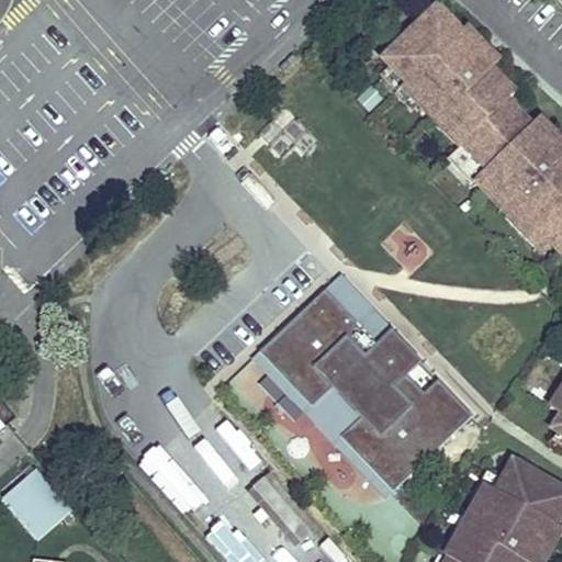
[(561,161),(540,138),(506,103),(514,96),(490,71),(467,47),(457,37),(459,35),(435,9),(408,35),(412,38),(385,65),(389,68),(405,85),(401,89),(418,107),(426,115),(435,123),(444,114),(467,139),(458,147),(453,153),(476,177),(472,181),(506,215),(504,216),(532,247),(544,236),(561,254),(561,253),(561,161)]
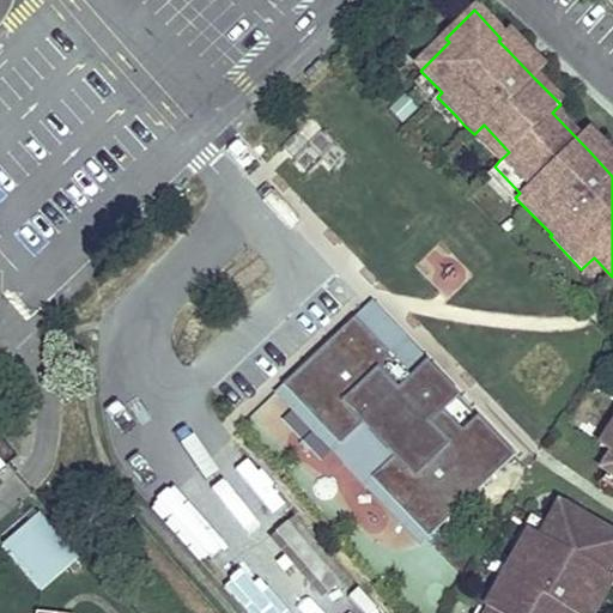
[(517,43),(509,52),(534,78),(542,70),(517,43)]
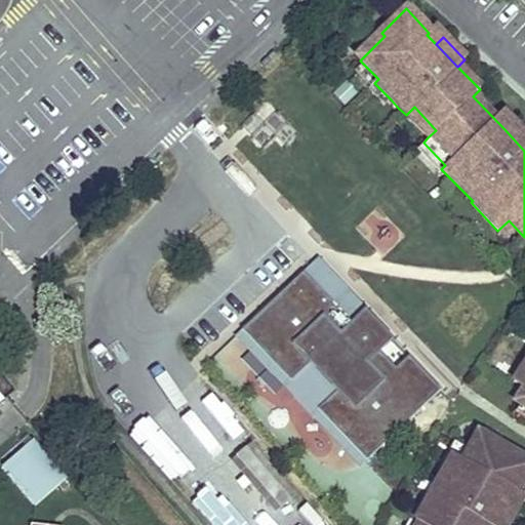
[(363,64),(355,71),(370,87),(374,83),(378,79),(363,64)]
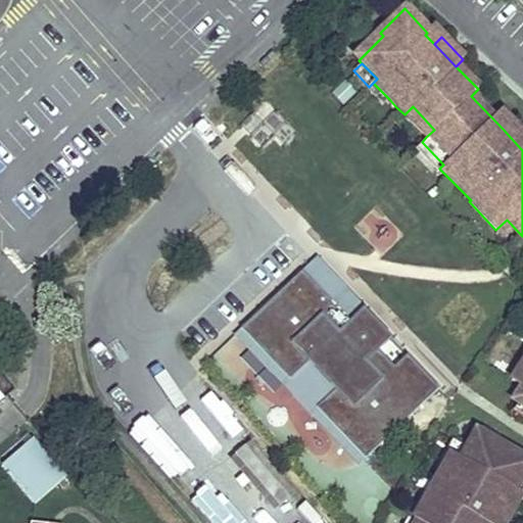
[(369,87),(366,89),(382,105),(389,99),(373,83),(369,87)]
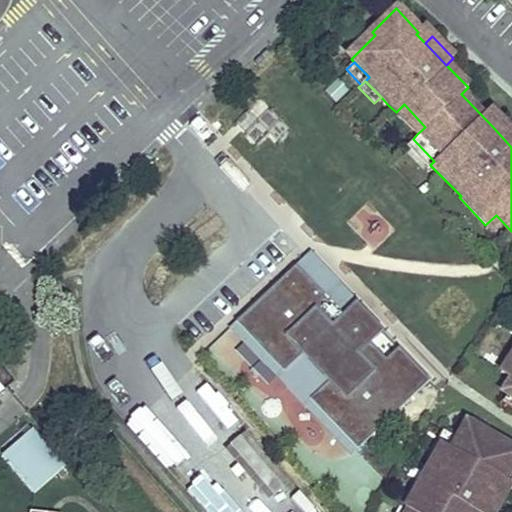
[(425,127),(404,104),(396,112),(417,134),(425,127)]
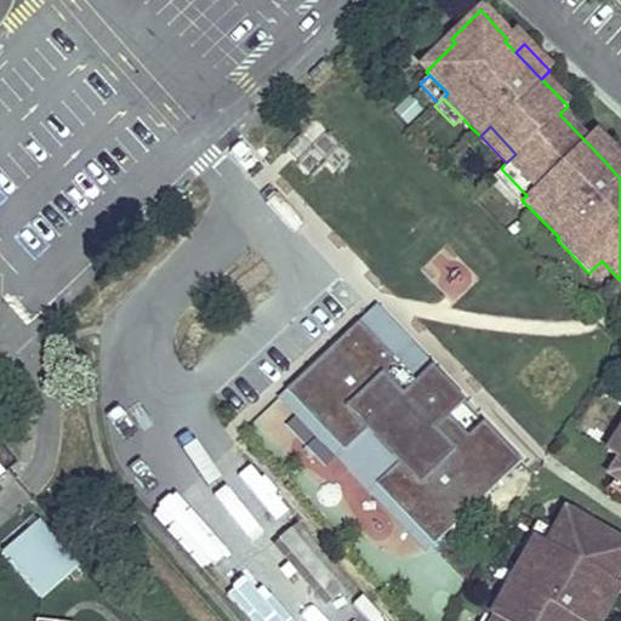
[(620,160),(605,146),(597,153),(620,178),(620,160)]
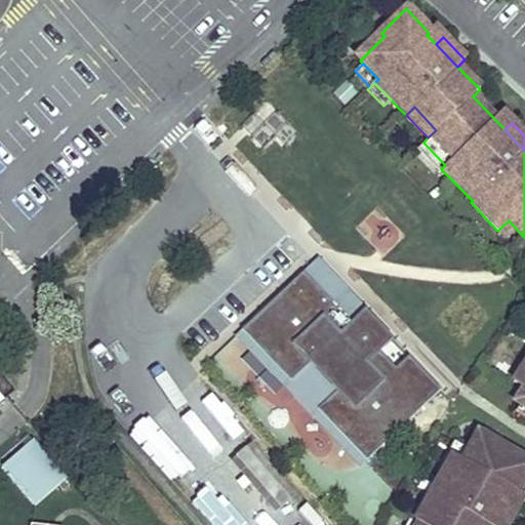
[(423,143),(416,149),(439,171),(441,169),(445,165),(423,143)]
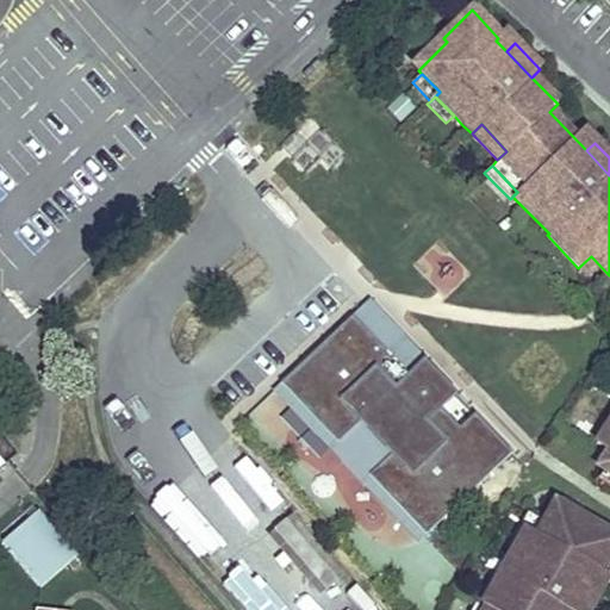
[(273,378),(416,534),(511,444),(362,292),(273,378)]
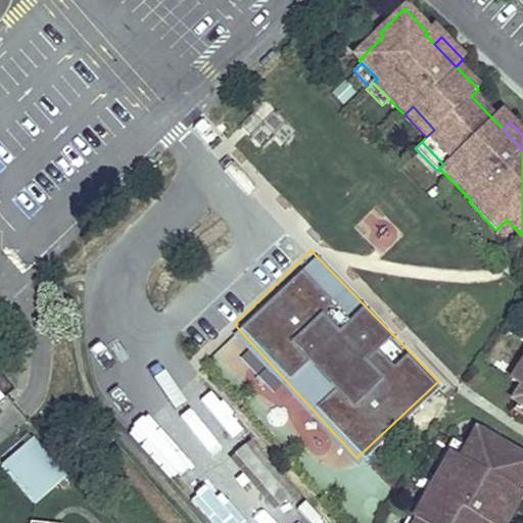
[(522,358),(516,369),(522,373),(522,382),(522,385),(514,395),(518,397),(522,401),(522,358)]
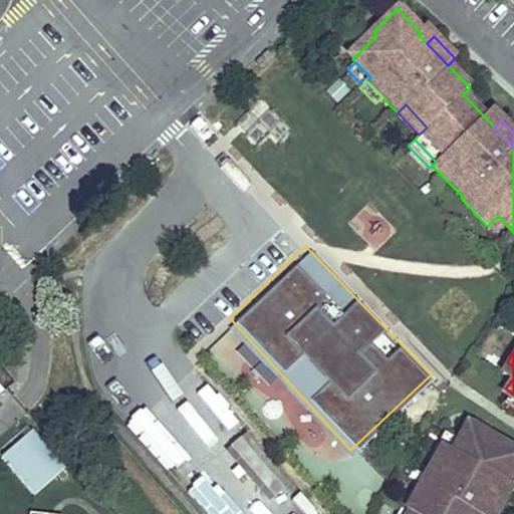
[(513,366),(507,362),(501,370),(513,378),(513,375),(513,366)]
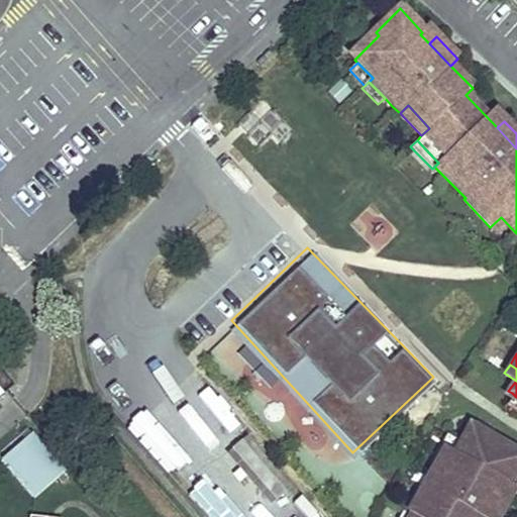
[(516,397),(512,393),(506,402),(516,409),(516,397)]
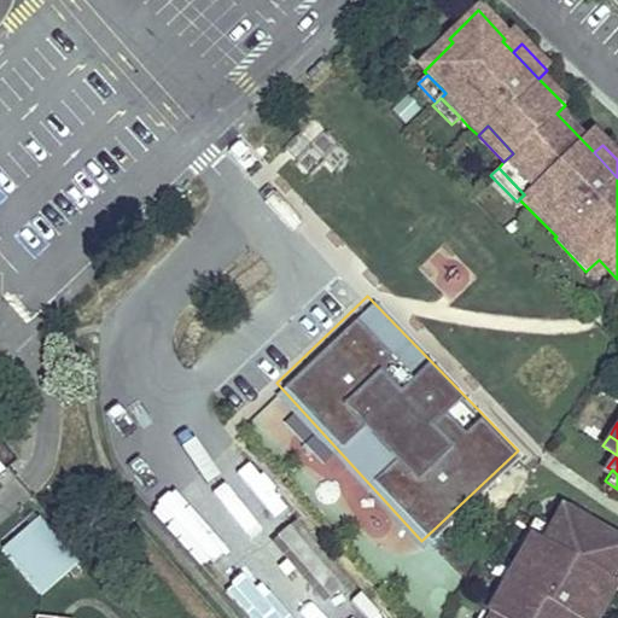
[(590,513),(570,502),(564,512),(583,524),(584,522),(586,523),(590,513)]
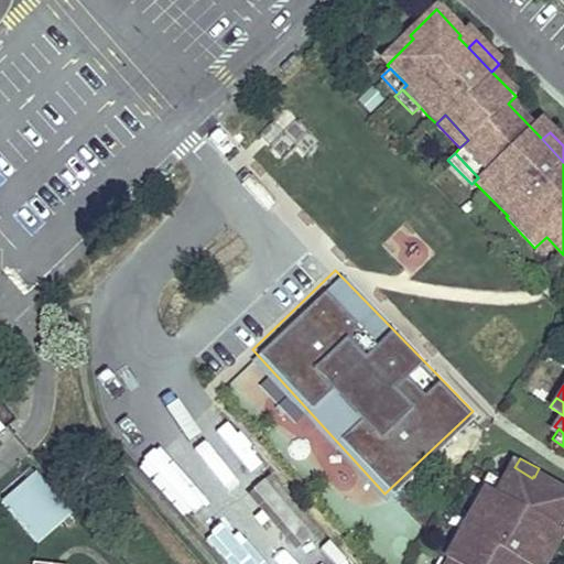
[(563,492),(534,477),(533,476),(532,478),(514,467),(512,466),(497,492),(486,487),(468,519),(463,529),(474,535),(456,563),(454,563),(448,561),(446,563),(530,563),(544,540),(552,527),(555,529),(563,512),(563,492)]
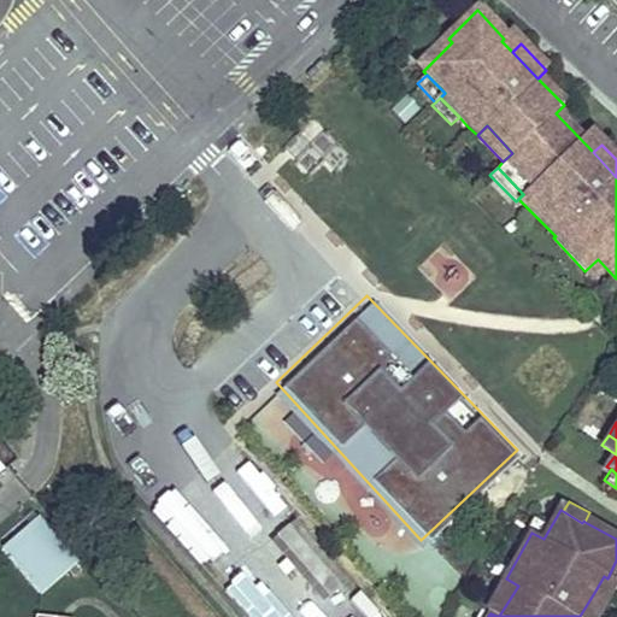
[(36,518),(0,550),(40,594),(76,564),(36,518)]
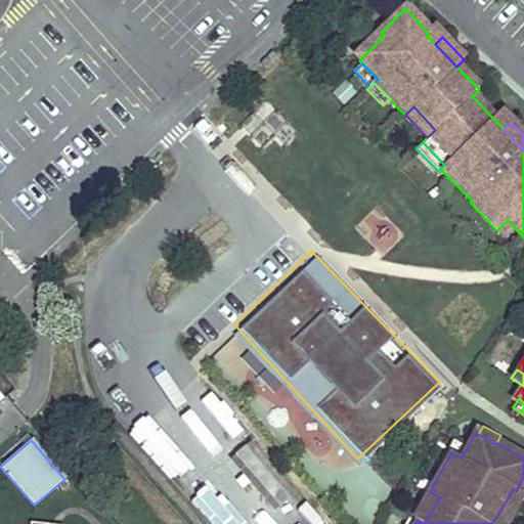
[(515,507),(521,495),(516,491),(513,489),(506,501),(515,507)]
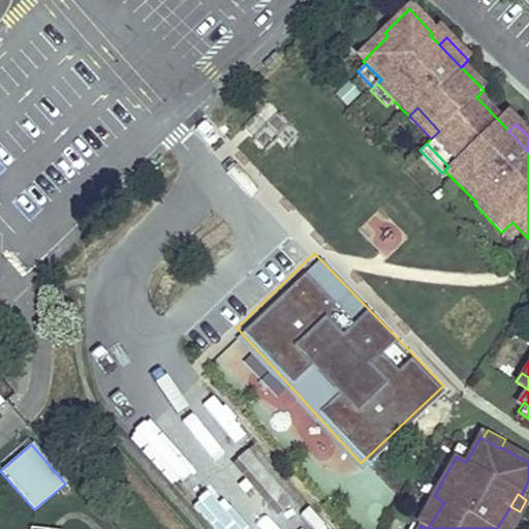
[(428,528),(444,502),(434,496),(417,524),(426,528),(428,528)]
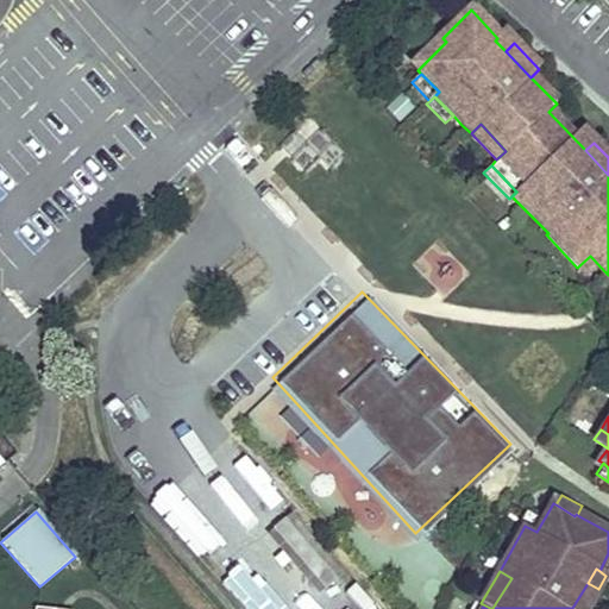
[(586,608),(598,589),(588,583),(572,608),(586,608)]
